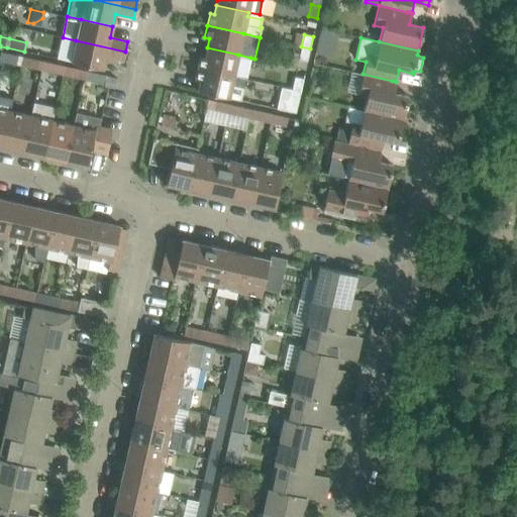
[(72,58),(71,62),(103,69),(105,58),(123,61),(125,52),(76,40),(72,58)]
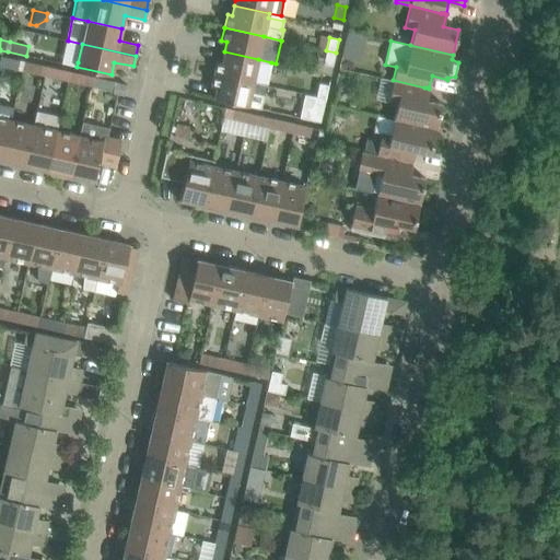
[(336,53),(326,50),(323,63),(333,66),(336,53)]
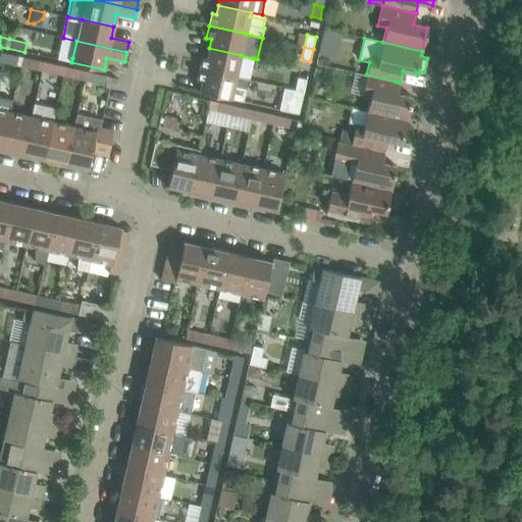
[(253,58),(241,55),(209,48),(207,57),(202,56),(199,68),(248,80),(253,58)]
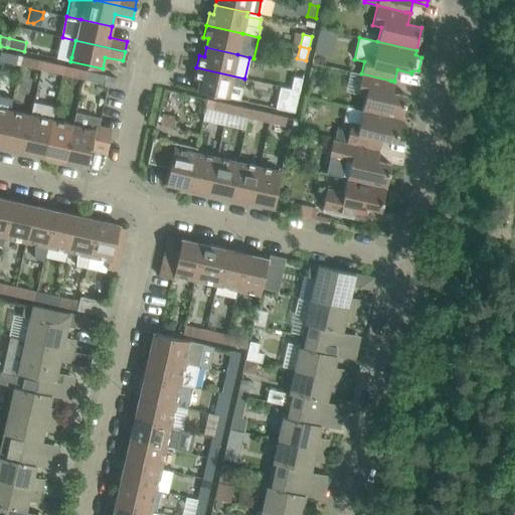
[(20,63),(21,56),(7,52),(5,60),(20,63)]
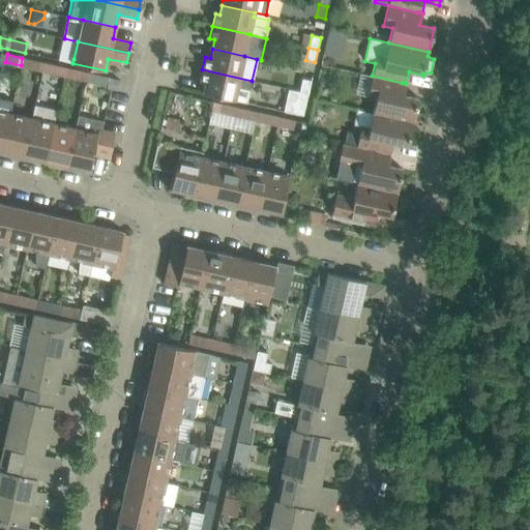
[(22,58),(21,65),(35,69),(37,61),(22,58)]
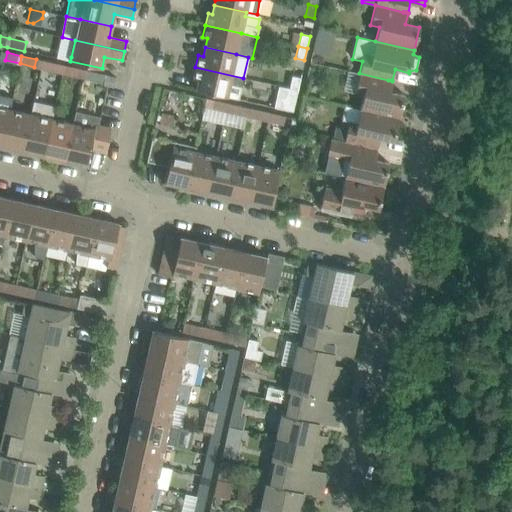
[(63,65),(49,62),(47,70),(62,73),(63,65)]
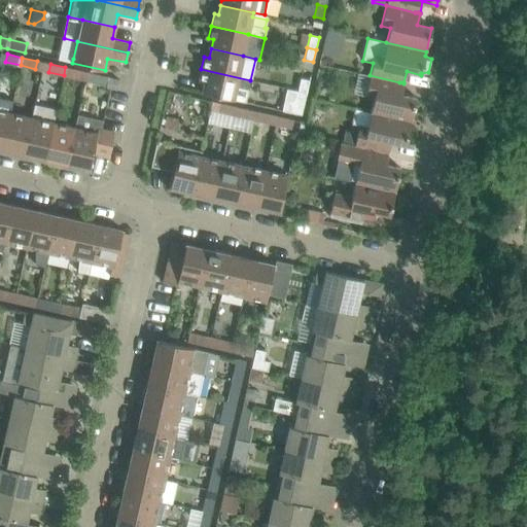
[(65,67),(64,75),(78,78),(80,70),(65,67)]
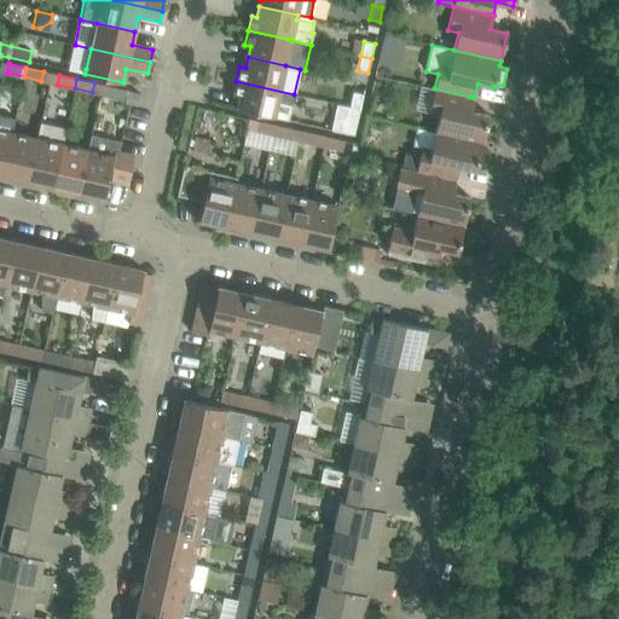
[(294,94),(236,81),(233,96),(238,97),(236,109),(288,120),(294,94)]
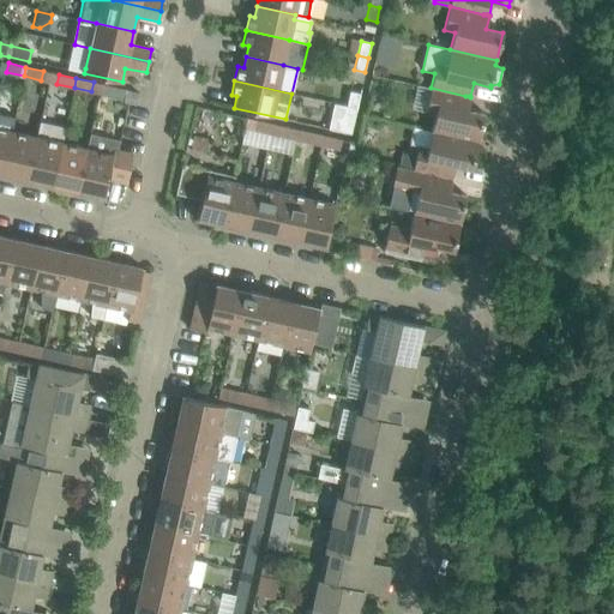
[(126,90),(100,84),(98,94),(124,98),(126,90)]
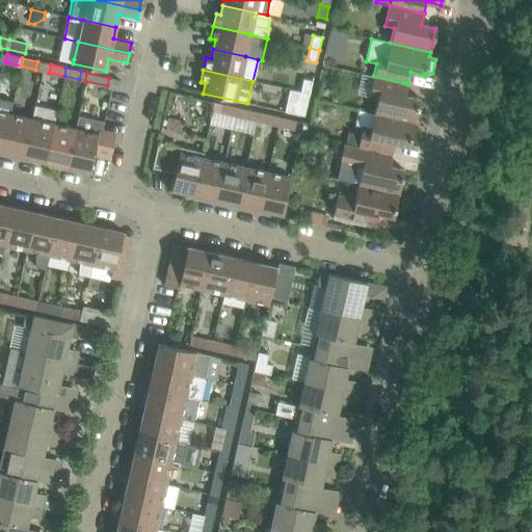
[(407,84),(406,83),(403,83),(373,76),(369,97),(377,99),(374,113),(415,123),(420,99),(405,96),(407,84)]
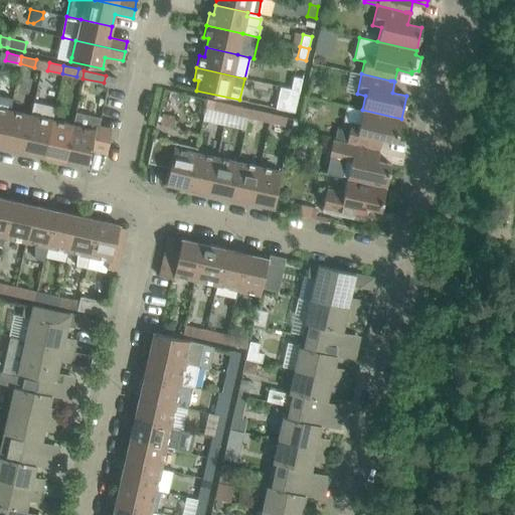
[(106,75),(104,82),(104,84),(108,86),(114,88),(116,77),(106,75)]
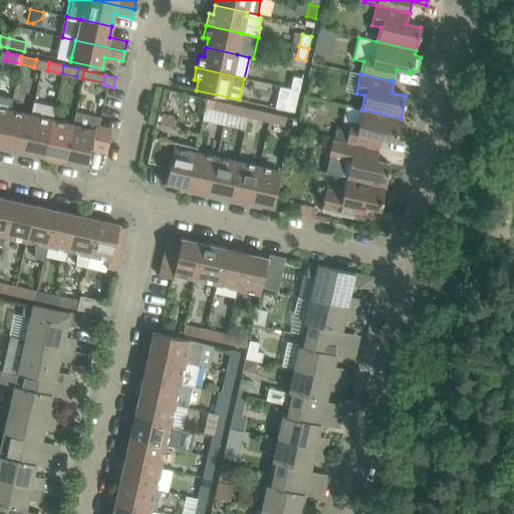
[(290,88),(298,90),(301,78),(292,76),(290,88)]
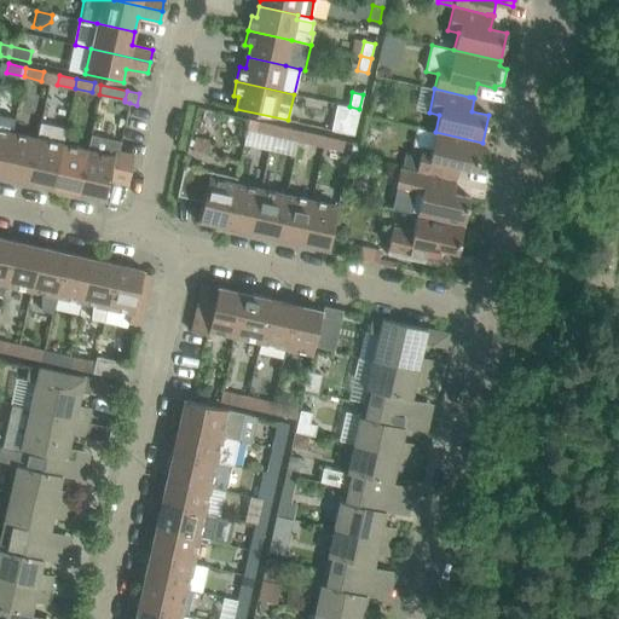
[(333,119),(330,129),(353,134),(359,109),(350,106),(346,121),(333,119)]
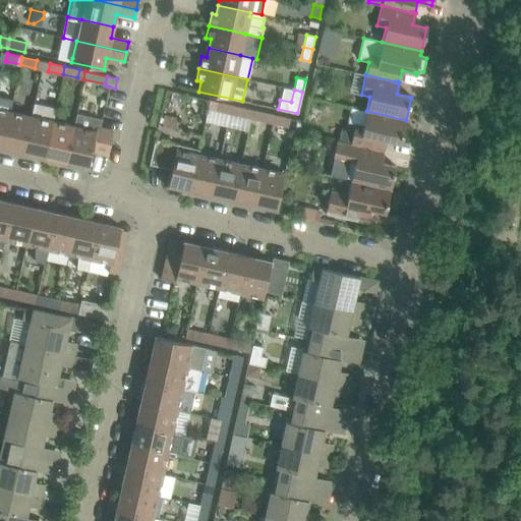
[(12,100),(0,97),(0,147),(1,148),(9,112),(12,100)]
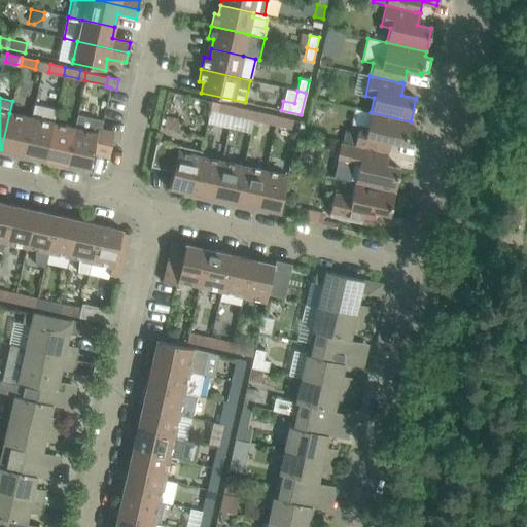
[(233,114),(235,106),(220,103),(218,111),(233,114)]
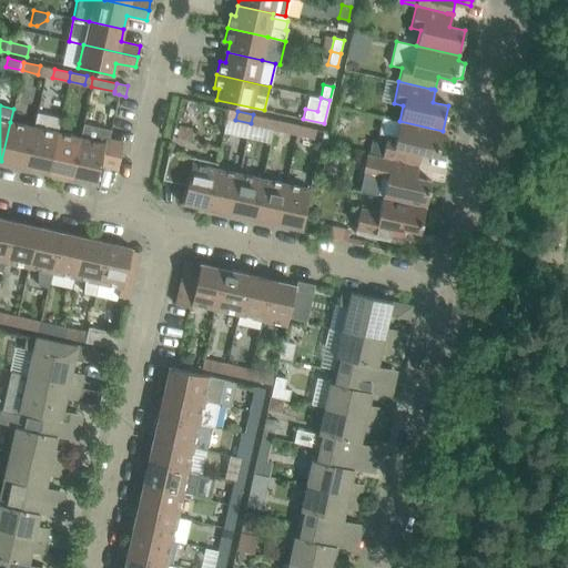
[(48,172),(57,132),(60,119),(37,114),(33,127),(24,166),(48,172)]
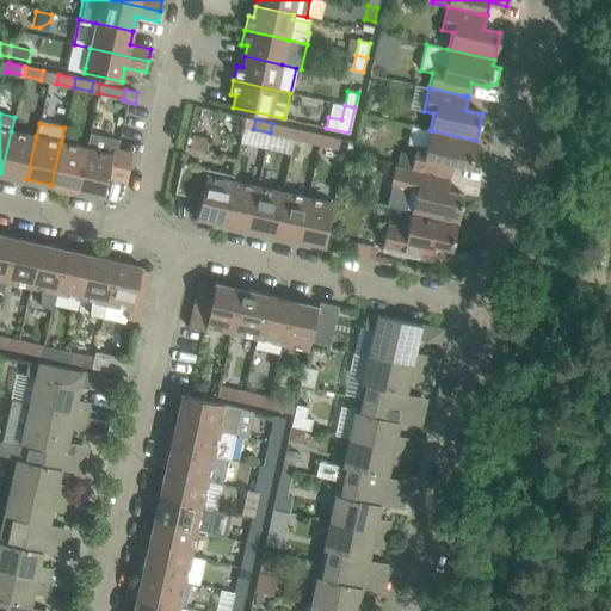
[(272,123),(270,133),(287,136),(289,128),(272,123)]
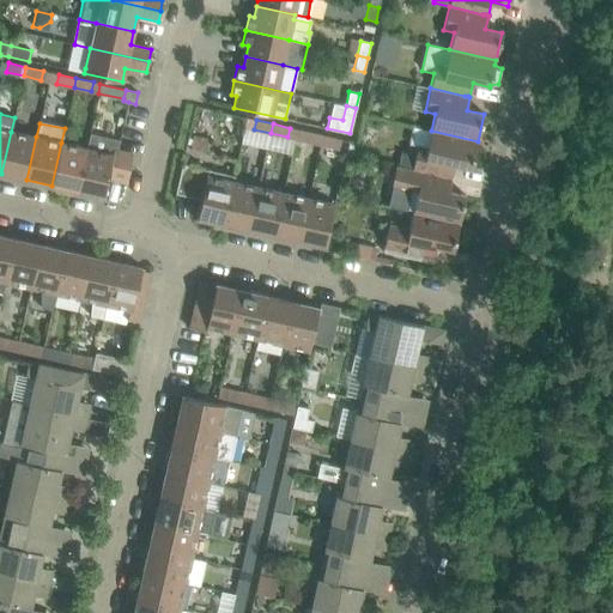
[(417,146),(412,169),(451,178),(455,165),(472,169),(478,141),(431,131),(428,149),(417,146)]
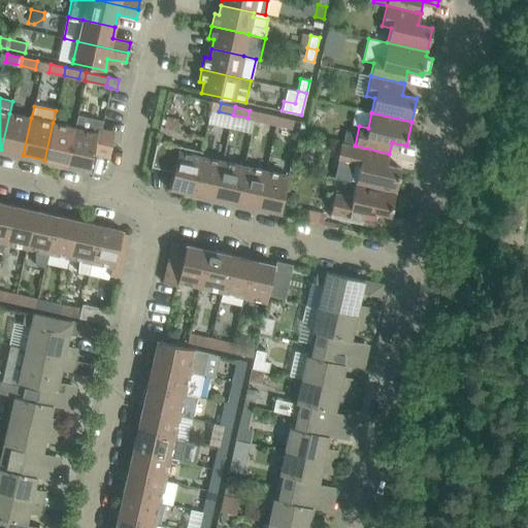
[(23,155),(31,118),(9,113),(1,150),(23,155)]
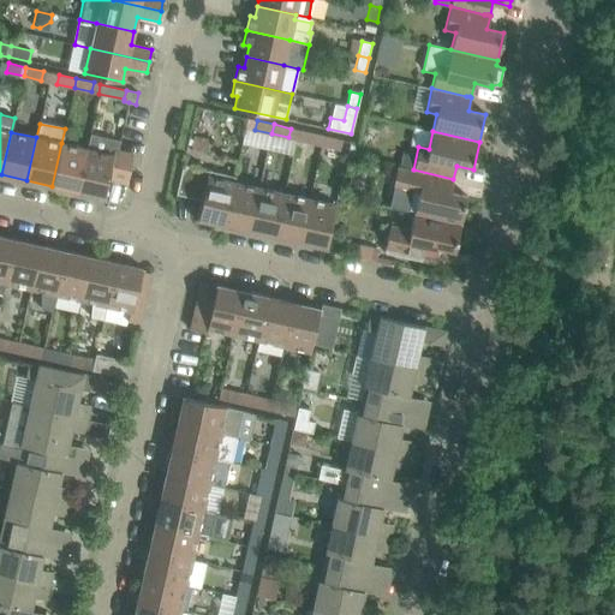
[(305,141),(322,145),(324,136),(308,132),(305,141)]
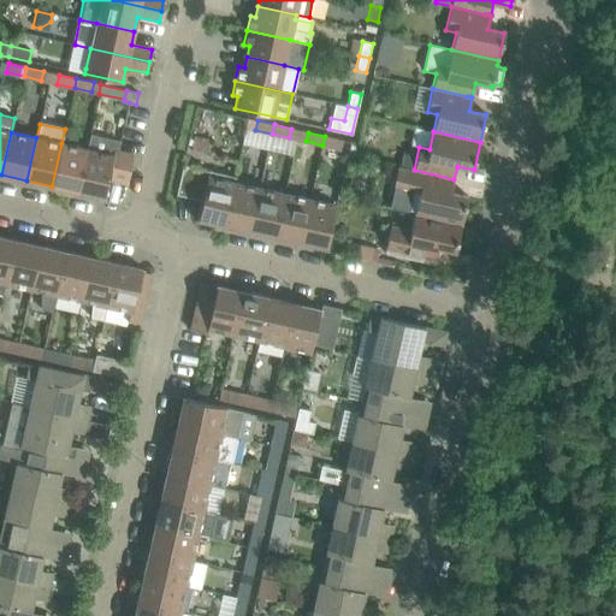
[(90,135),(87,149),(61,143),(52,187),(77,191),(90,136),(90,135)]
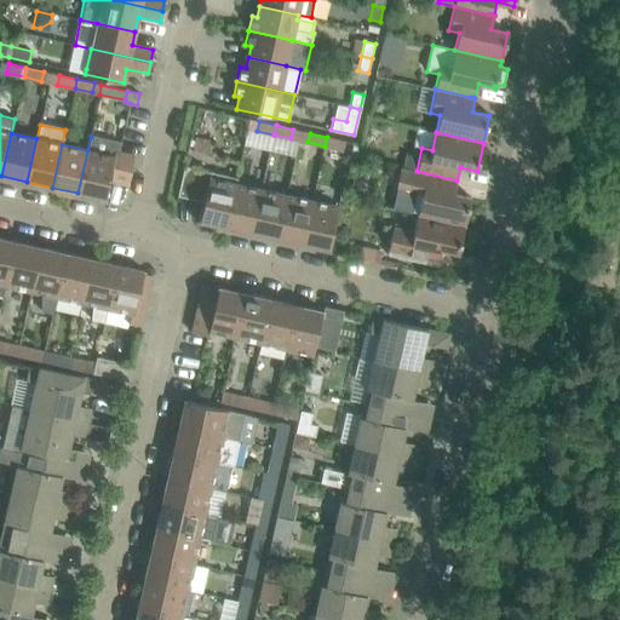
[(212,139),(195,136),(191,150),(208,154),(212,139)]
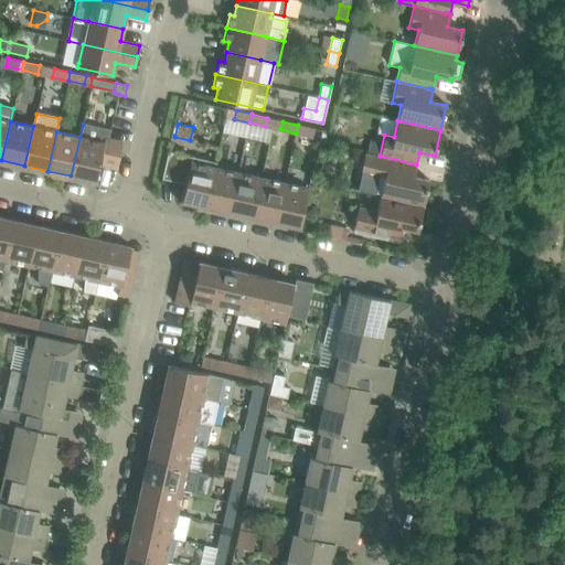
[(123,141),(108,138),(109,130),(83,125),(71,176),(95,181),(99,163),(116,168),(123,141)]
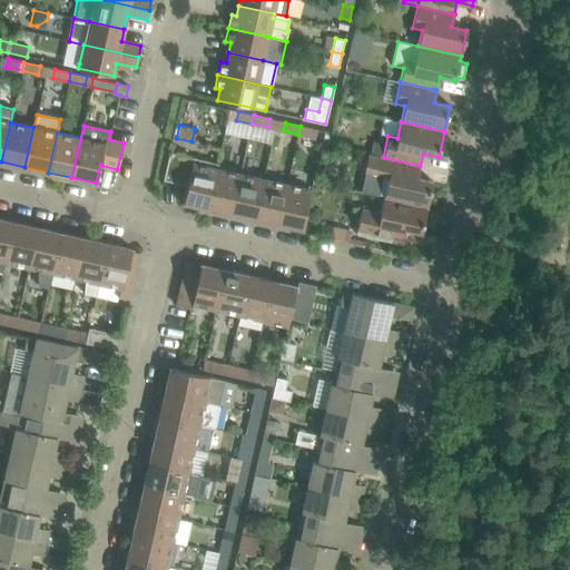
[(314,138),(316,129),(301,126),(298,135),(314,138)]
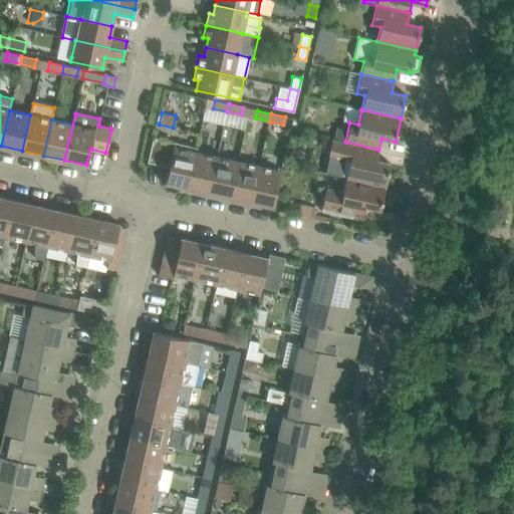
[(165,183),(187,188),(195,152),(174,147),(175,143),(153,138),(152,138),(147,163),(169,167),(165,183)]
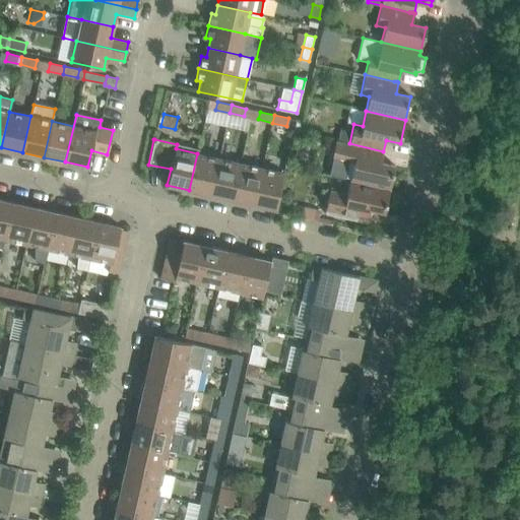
[(336,140),(328,175),(350,180),(389,189),(395,166),(381,163),(383,151),(349,143),(336,140)]
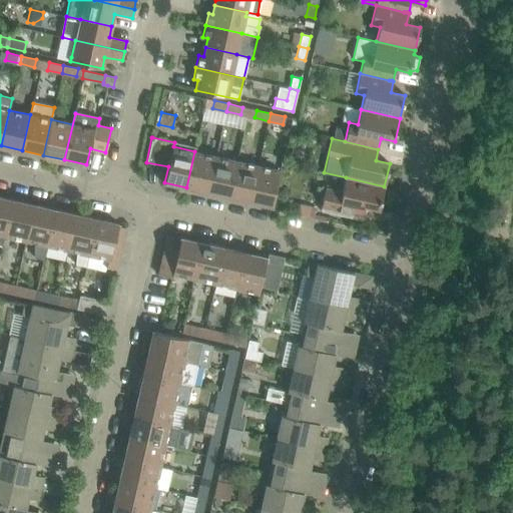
[(215,156),(194,151),(186,187),(207,192),(215,156)]
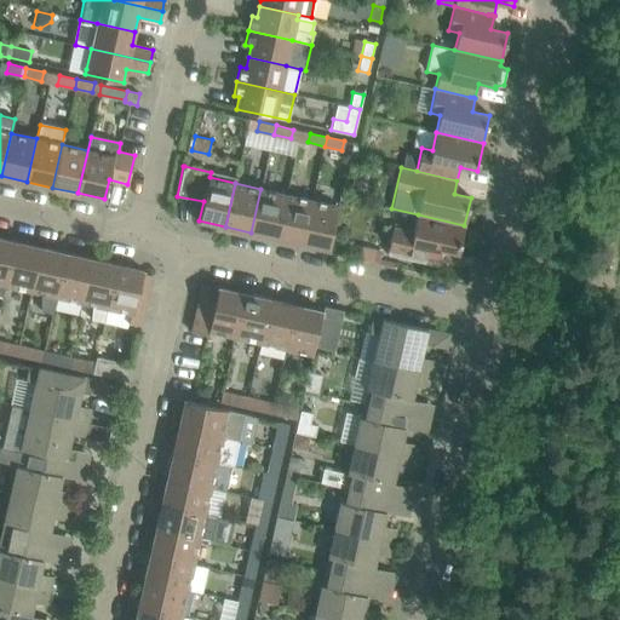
[(251,233),(276,237),(286,195),(260,189),(251,233)]
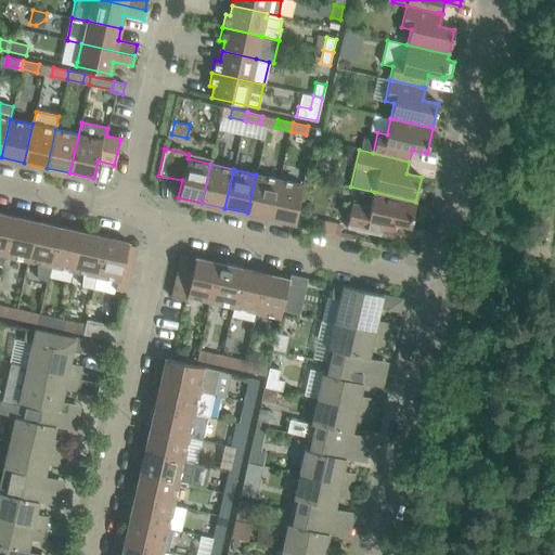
[(247,213),(270,218),(279,179),(256,175),(247,213)]
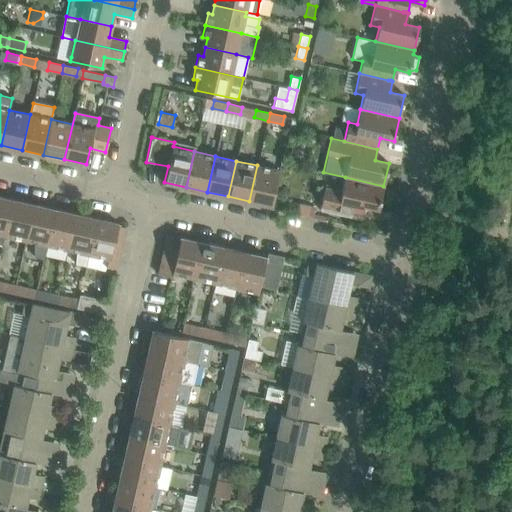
[(279,170),(257,165),(249,201),(271,206),(279,170)]
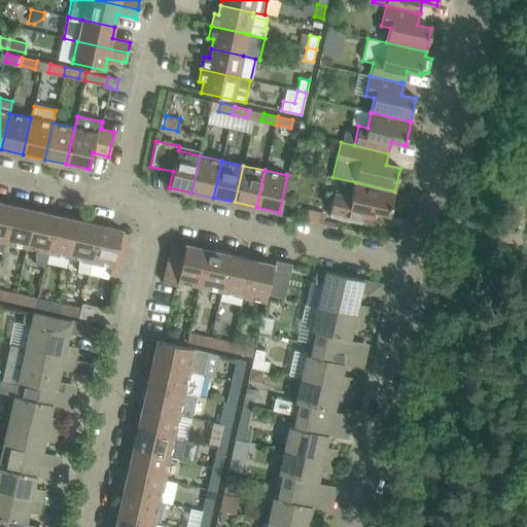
[(355,182),(351,197),(335,194),(329,216),(367,224),(370,225),(372,225),(375,212),(389,215),(394,191),(355,182)]
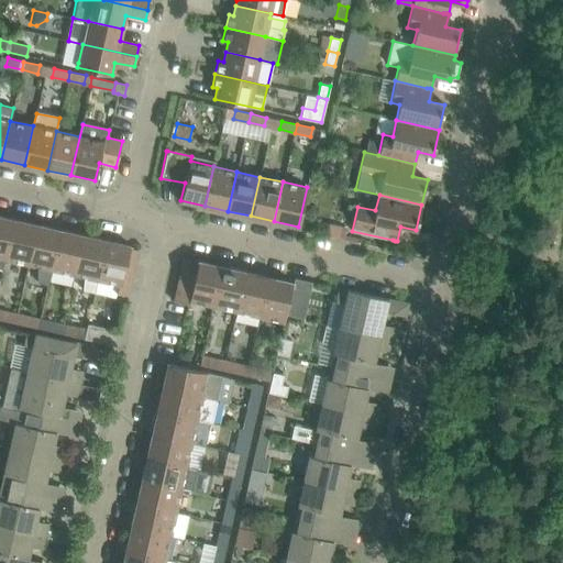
[(0,267),(2,268),(4,258),(13,219),(0,216),(0,267)]
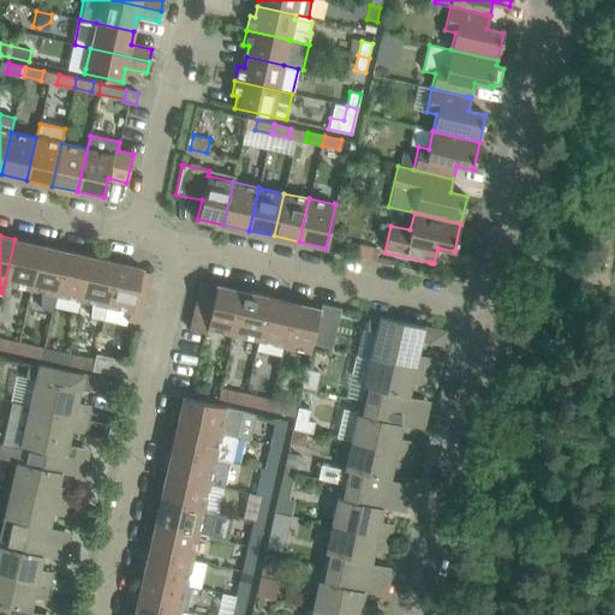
[(5,282),(30,288),(40,245),(15,239),(5,282)]
